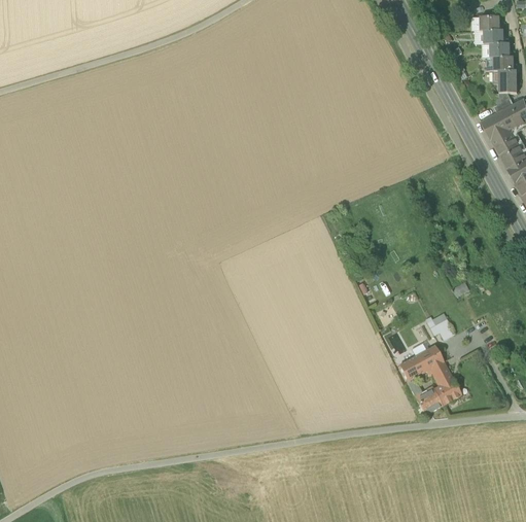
[(479,28),(483,28),(499,28),(499,14),(479,14),(479,28)]
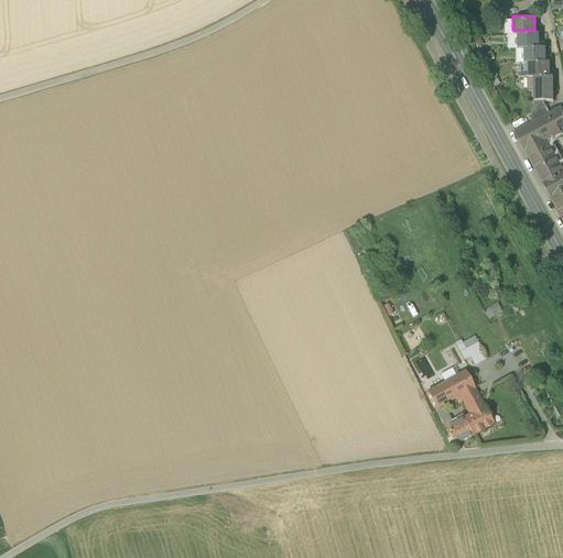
[(538,30),(534,30),(517,30),(517,44),(523,44),(538,44),(538,30)]
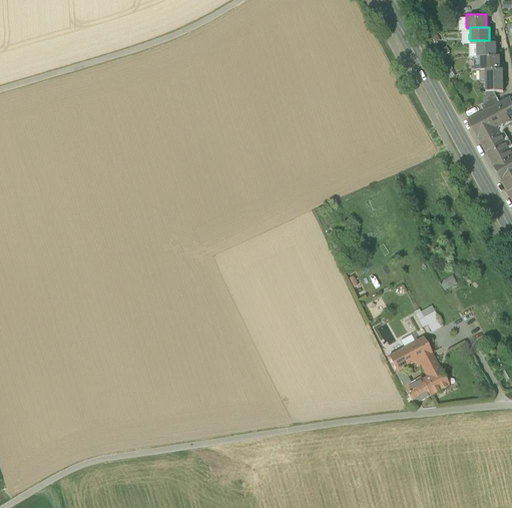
[(495,40),(489,40),(476,40),(476,53),(495,53),(495,40)]
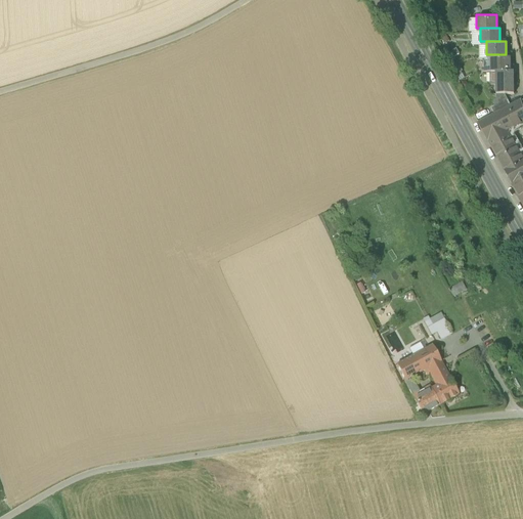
[(490,66),(490,69),(495,68),(510,68),(510,54),(506,54),(490,54),(490,66)]
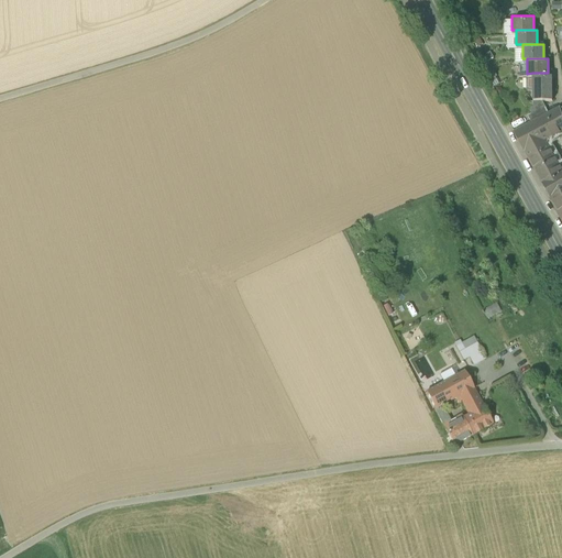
[(532,86),(532,97),(540,97),(541,97),(551,97),(551,73),(548,73),(532,73),(532,86)]
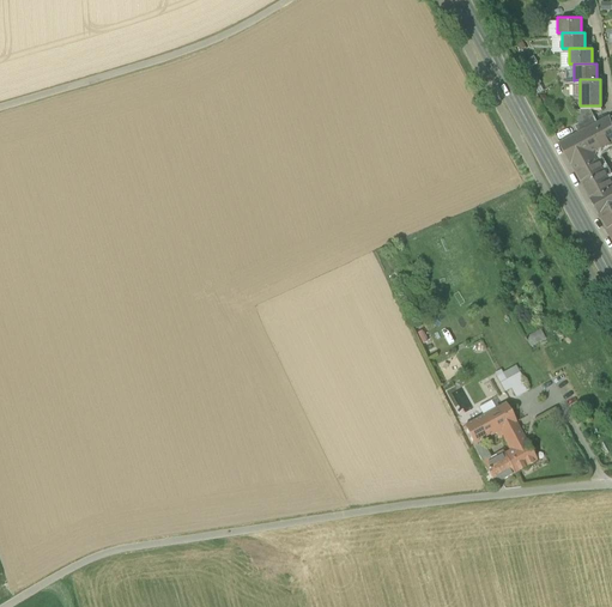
[(588,108),(588,105),(580,105),(580,119),(591,113),(588,108)]
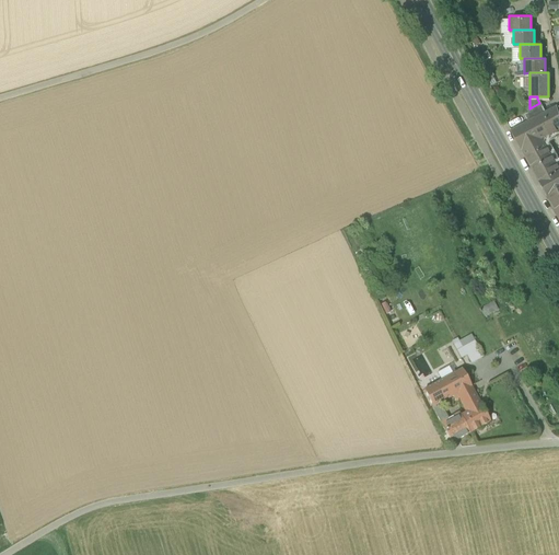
[(524,111),(527,117),(545,108),(542,102),(539,103),(530,108),(524,111)]
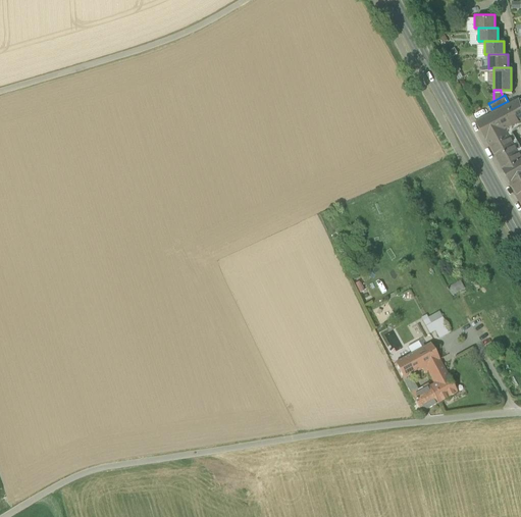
[(486,137),(504,127),(520,118),(520,104),(518,97),(476,119),(486,137)]
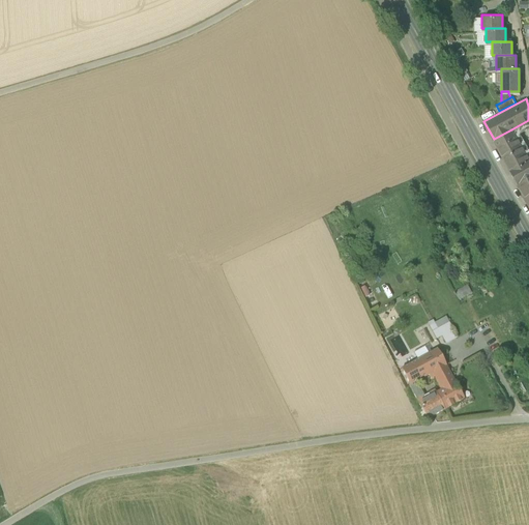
[(519,130),(528,124),(528,120),(511,129),(528,159),(528,147),(519,130)]
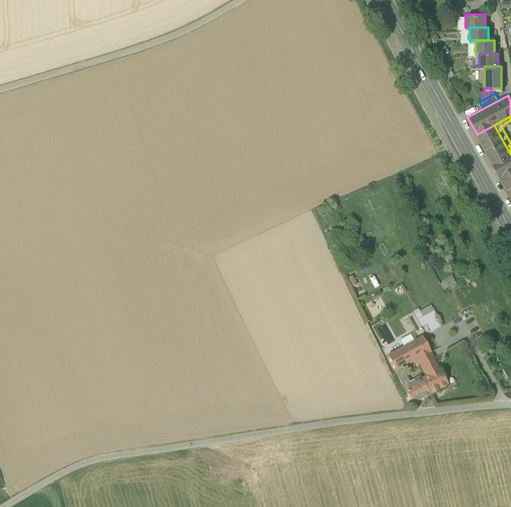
[(477,134),(493,163),(510,154),(494,125),(477,134)]
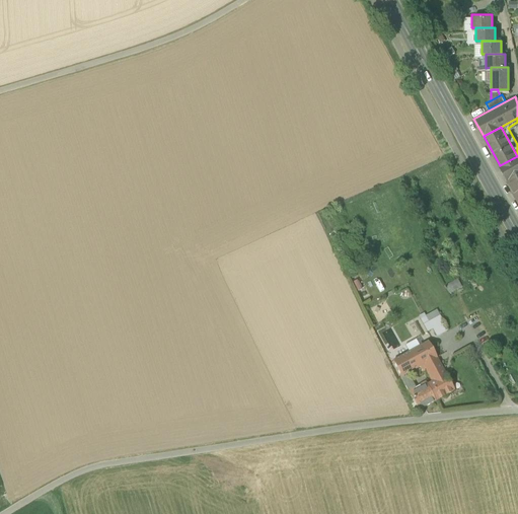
[(500,166),(507,179),(517,173),(517,156),(500,165),(500,166)]
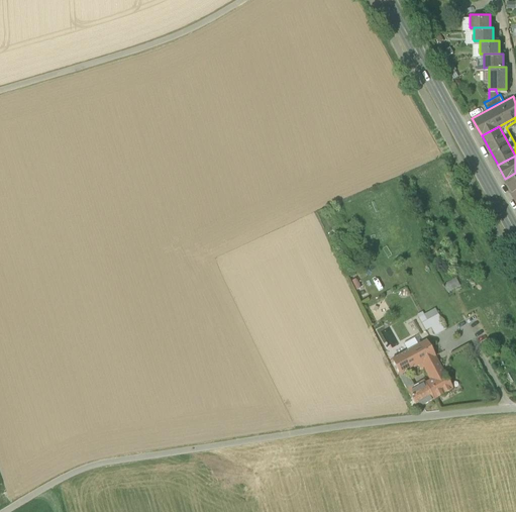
[(505,180),(514,196),(515,194),(515,173),(505,179),(505,180)]
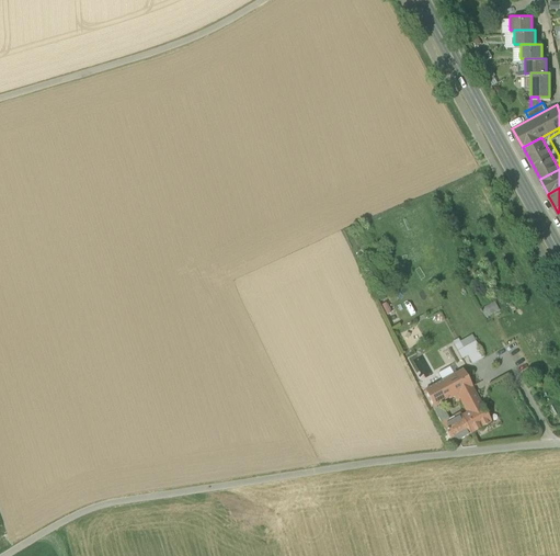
[(483,311),(499,305),(494,296),(480,304),(483,311)]
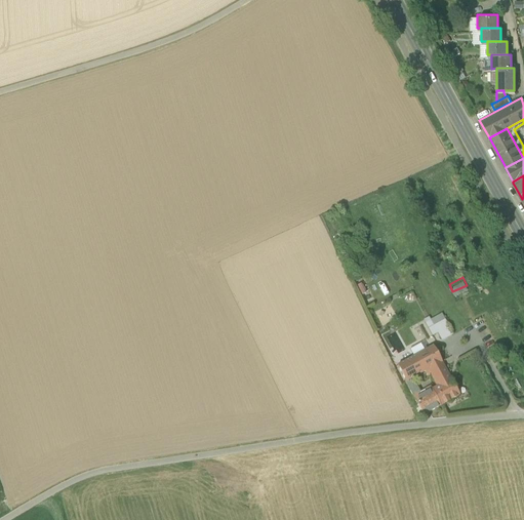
[(452,331),(444,317),(434,322),(441,336),(452,331)]
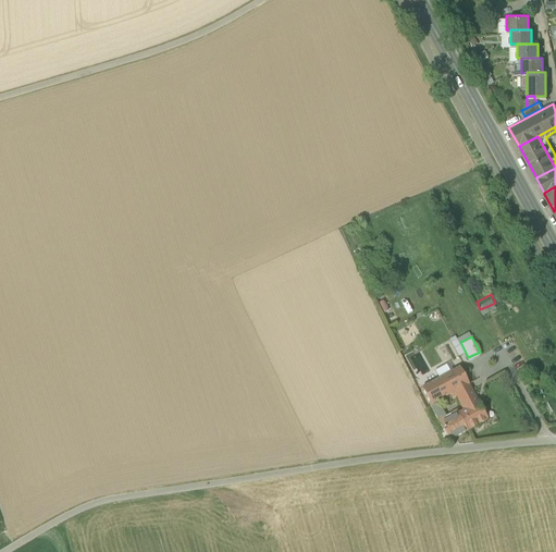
[(429,401),(429,402),(436,397),(451,390),(453,388),(468,380),(467,379),(462,371),(458,363),(421,383),(430,400),(429,401)]
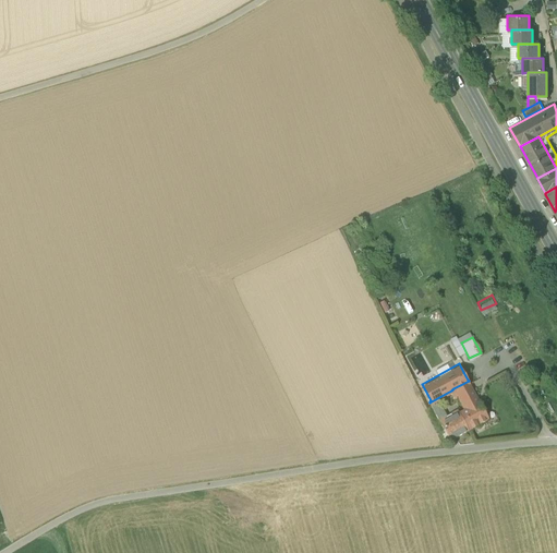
[(469,381),(453,388),(457,394),(463,407),(459,409),(468,427),(468,428),(487,417),(471,385),(469,381)]
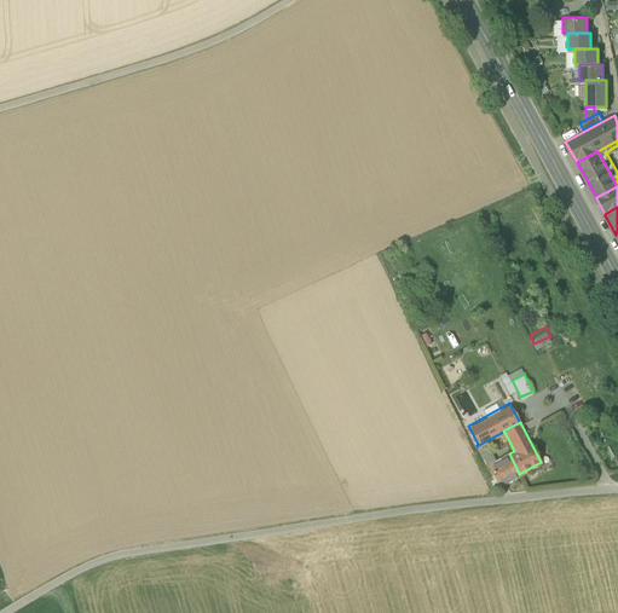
[(498,485),(519,473),(509,454),(496,461),(485,441),(477,446),(486,462),(498,485)]
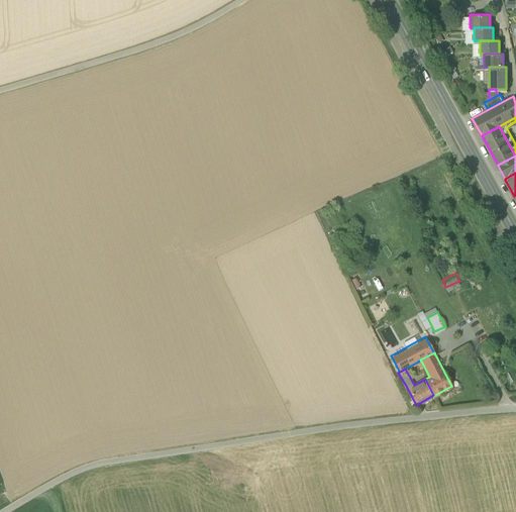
All buildings are outlined.
